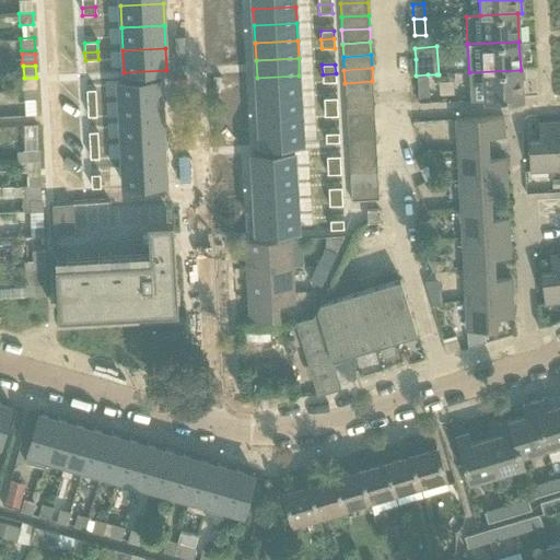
[(469,72),(470,102),(522,98),(521,70),(469,72)]
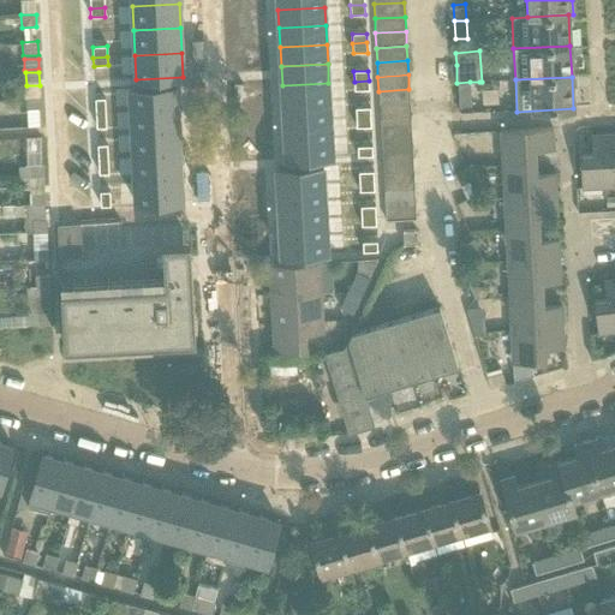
[(369,81),(354,82),(354,91),(369,90),(369,81)]
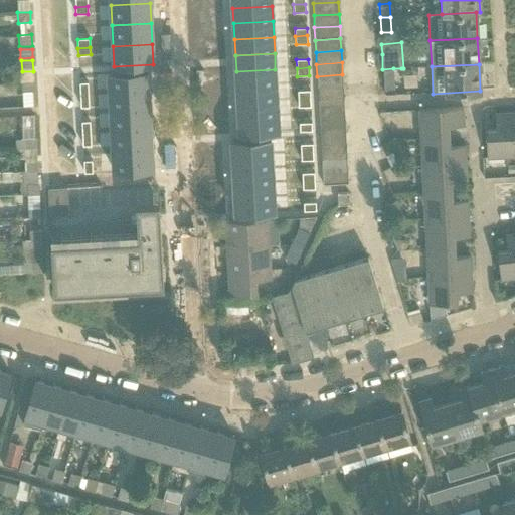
[(393,68),(382,69),(384,91),(394,90),(393,68)]
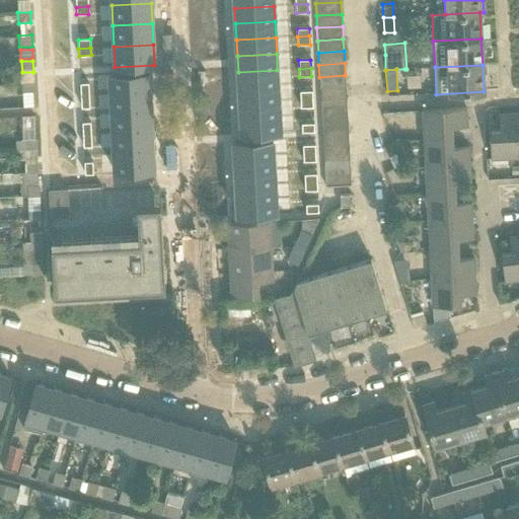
[(277,70),(238,72),(238,88),(278,85),(277,70)]
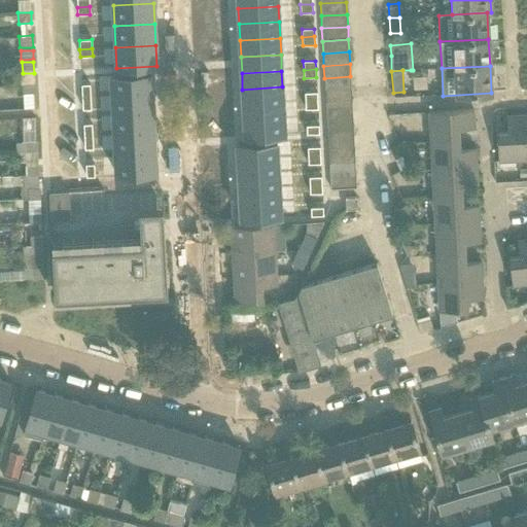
[(151,73),(111,75),(112,96),(152,94),(151,73)]
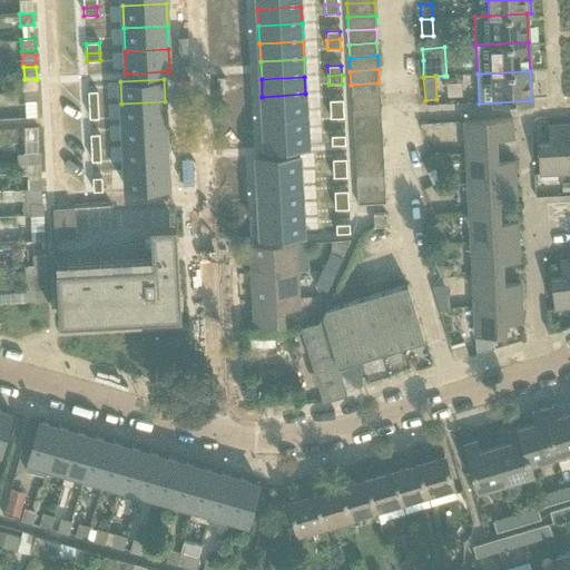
[(351,85),(352,98),(380,96),(379,82),(351,85)]
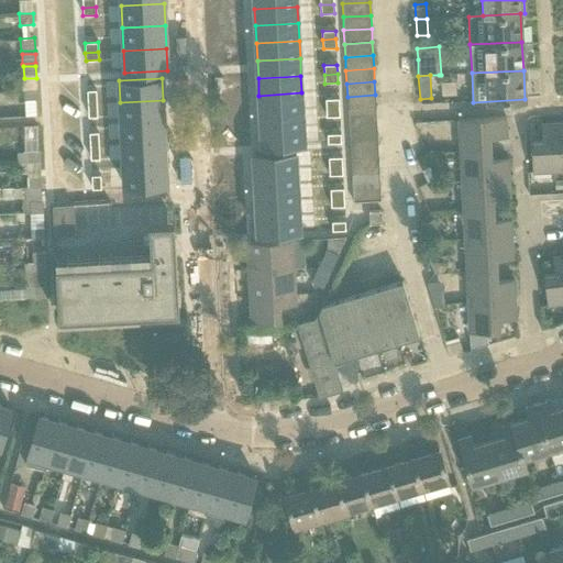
[(36,90),(23,90),(24,102),(37,101),(36,90)]
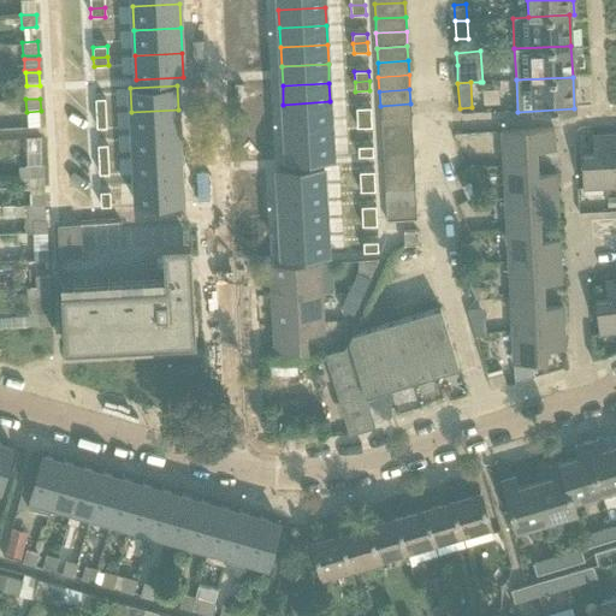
[(105,99),(95,100),(96,113),(106,113),(105,99)]
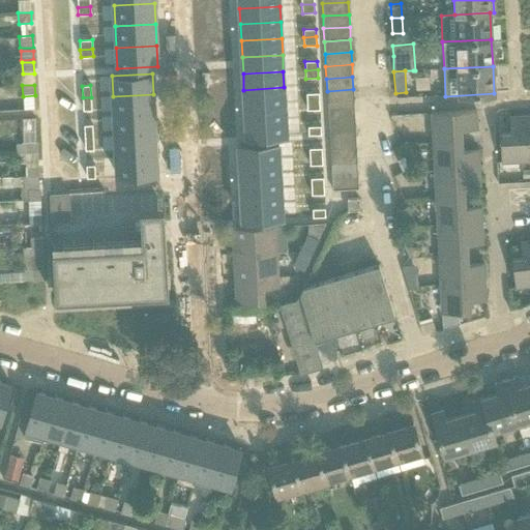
[(284,87),(243,90),(244,106),(285,104),(284,87)]
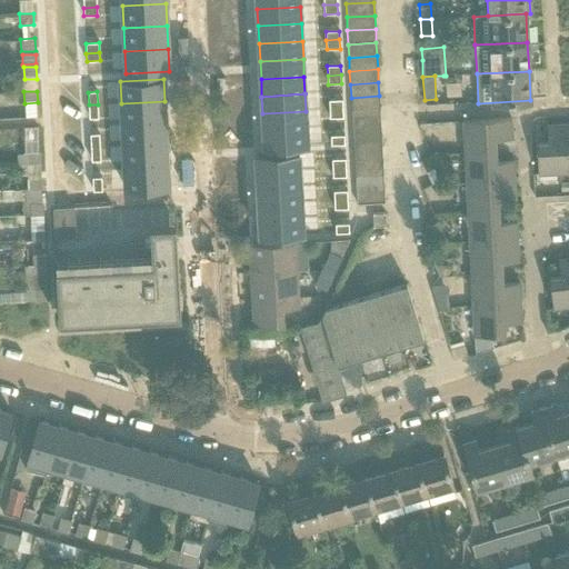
[(351,98),(351,111),(379,109),(379,96),(351,98)]
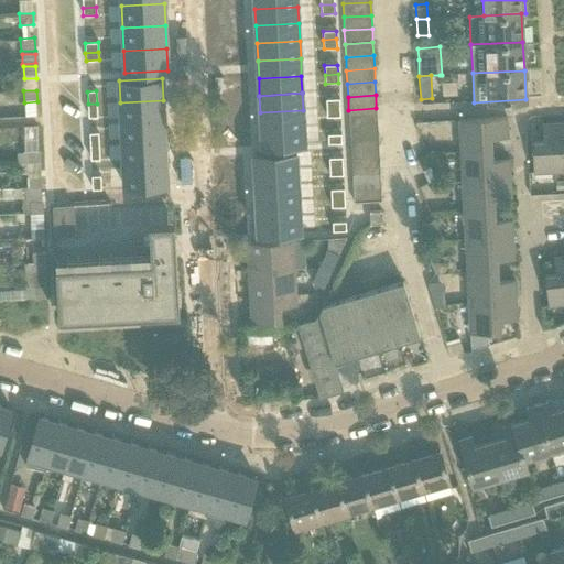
[(339,99),(326,100),(326,109),(339,108),(339,99)]
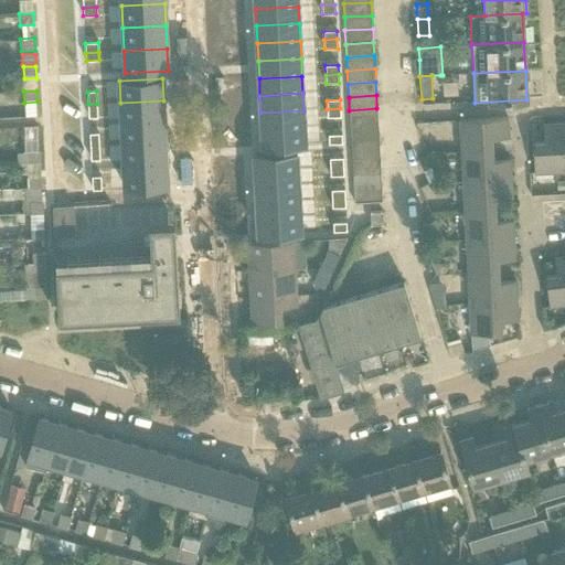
[(163,100),(120,103),(121,124),(164,121),(163,100)]
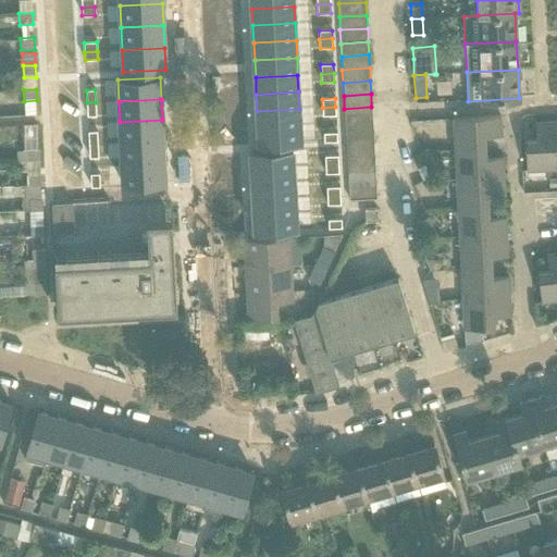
[(96,102),(87,102),(87,116),(96,115),(96,102)]
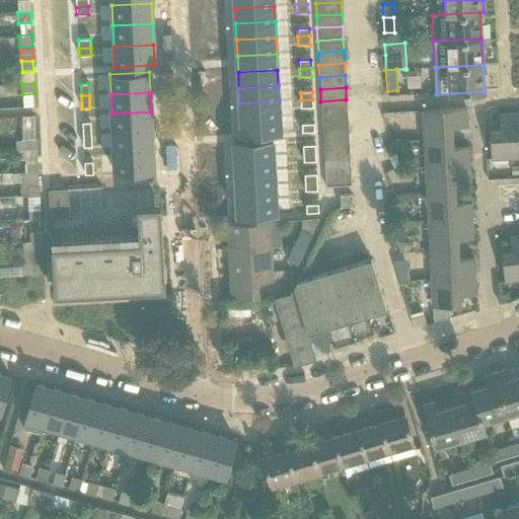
[(312,99),(300,100),(301,108),(313,107),(312,99)]
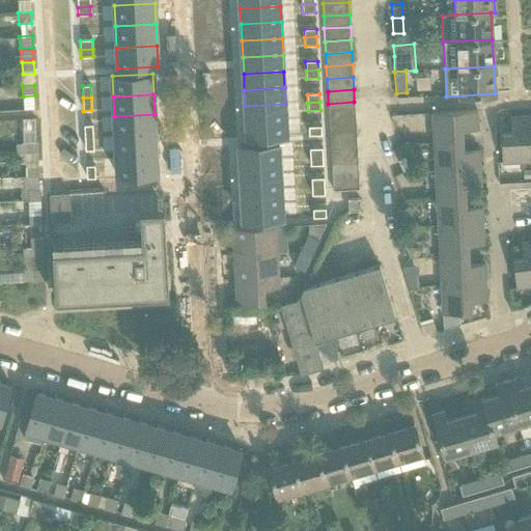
[(328,104),(329,116),(355,115),(354,102),(328,104)]
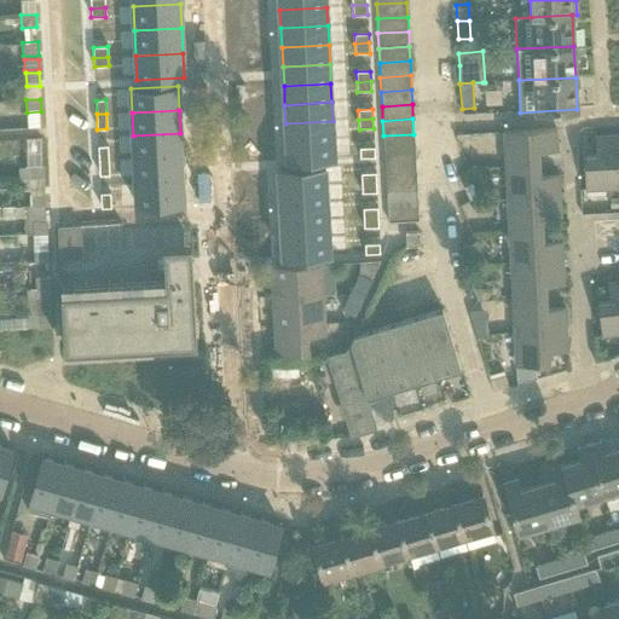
[(333,121),(285,123),(287,143),(334,140),(333,121)]
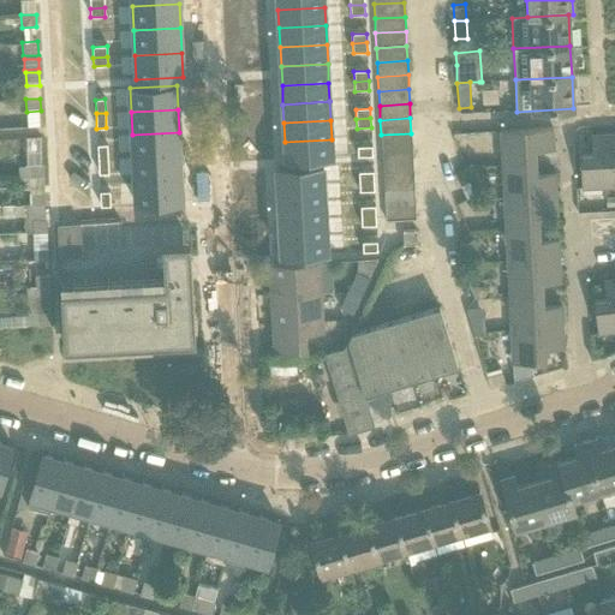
[(501,131),(502,165),(536,163),(535,151),(554,150),(553,129),(501,131)]
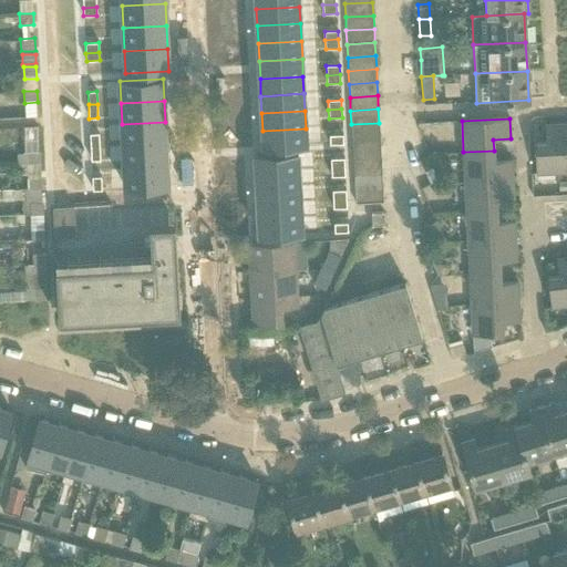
[(165,122),(122,124),(123,146),(166,144),(165,122)]
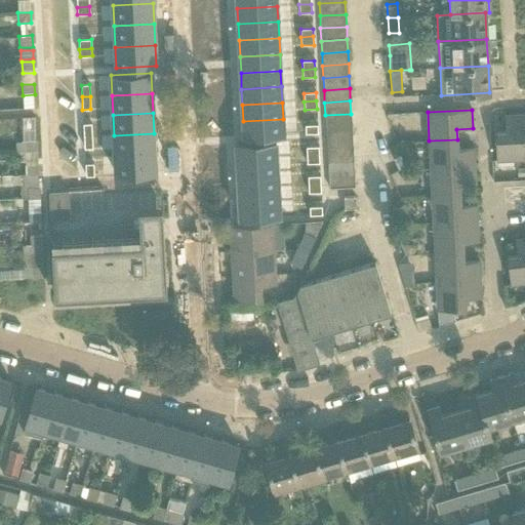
[(325,115),(326,127),(352,126),(351,114),(325,115)]
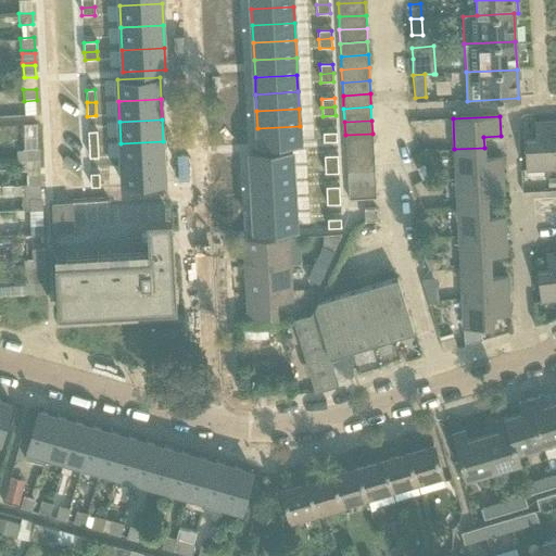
[(555,168),(555,165),(554,122),(534,123),(535,140),(525,140),(526,171),(555,168)]
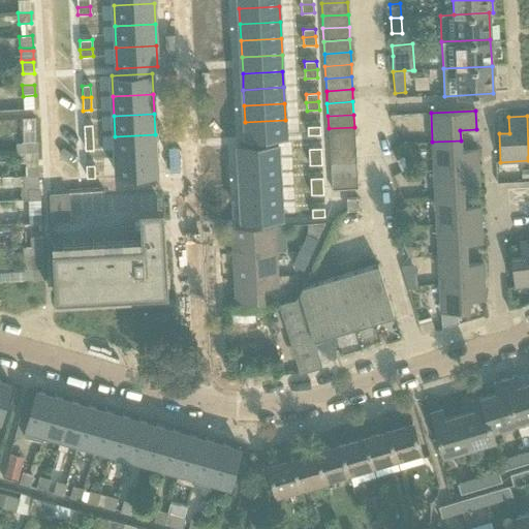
[(285,120),(245,122),(246,138),(286,136),(285,120)]
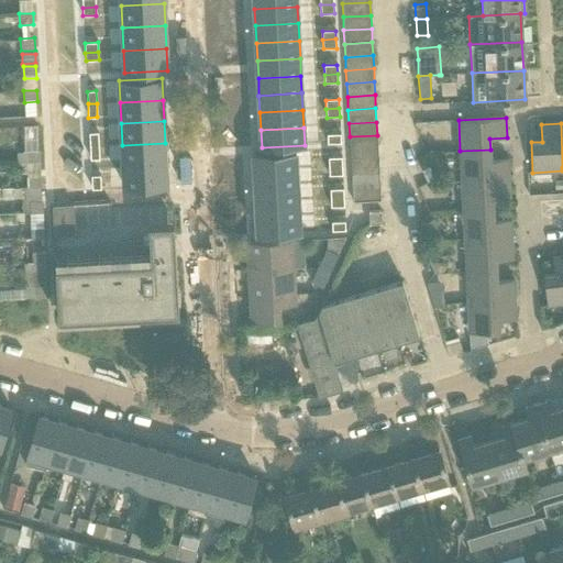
[(98,133),(89,133),(90,146),(99,146),(98,133)]
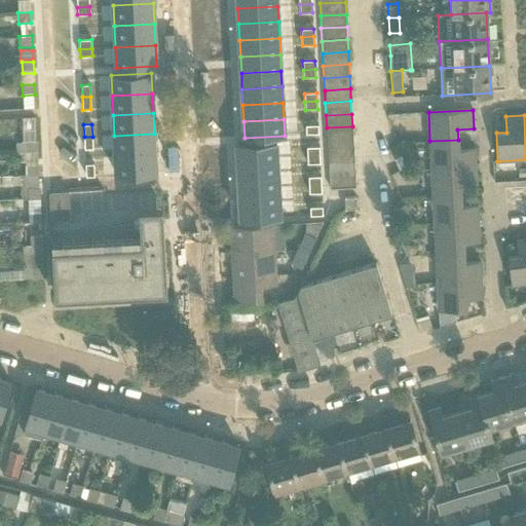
[(318,125),(306,125),(306,135),(318,134),(318,125)]
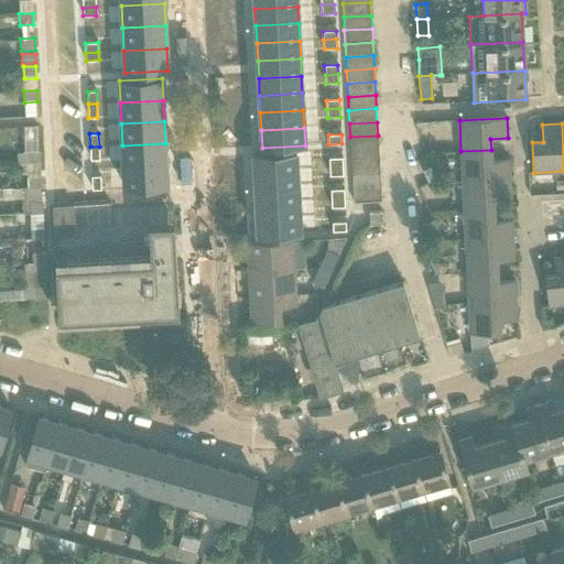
[(350,137),(350,150),(378,149),(378,136),(350,137)]
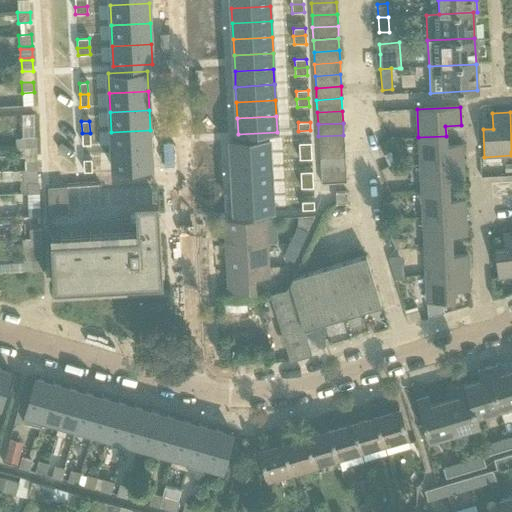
[(401,126),(382,126),(387,138),(402,138),(401,126)]
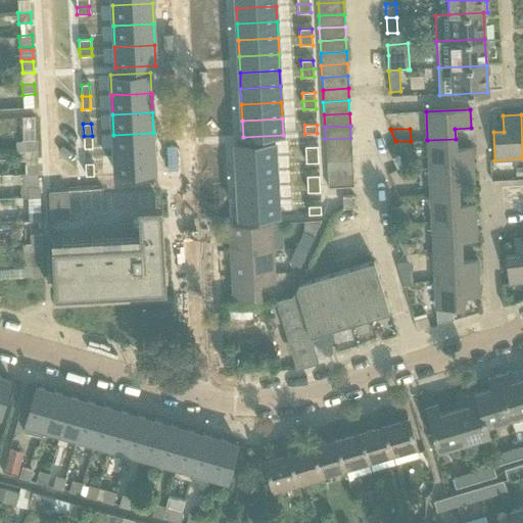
[(153,133),(113,135),(114,154),(154,152),(153,133)]
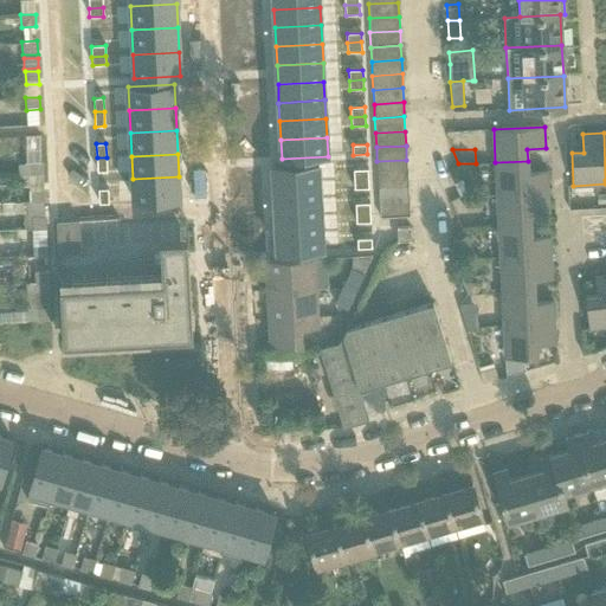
[(107,158),(97,158),(97,172),(107,172),(107,158)]
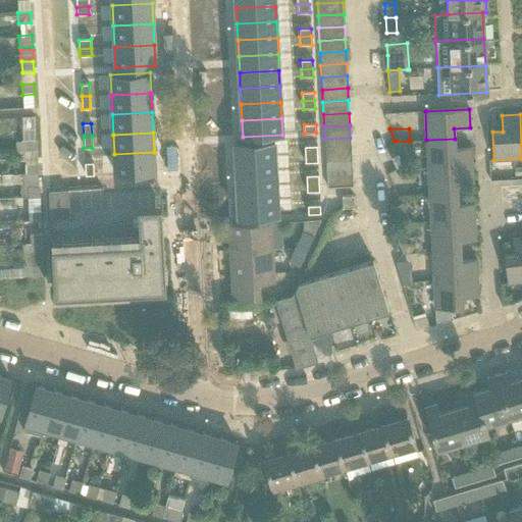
[(324,139),(325,151),(351,150),(350,138),(324,139)]
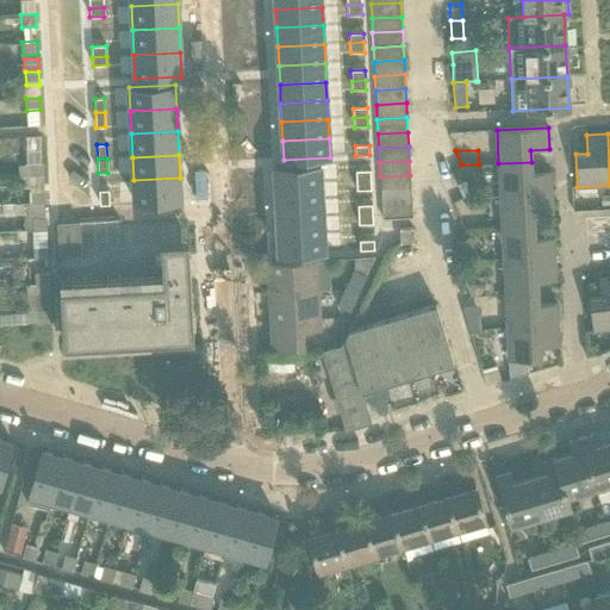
[(498,163),(500,197),(552,193),(551,173),(531,173),(531,162),(498,163)]
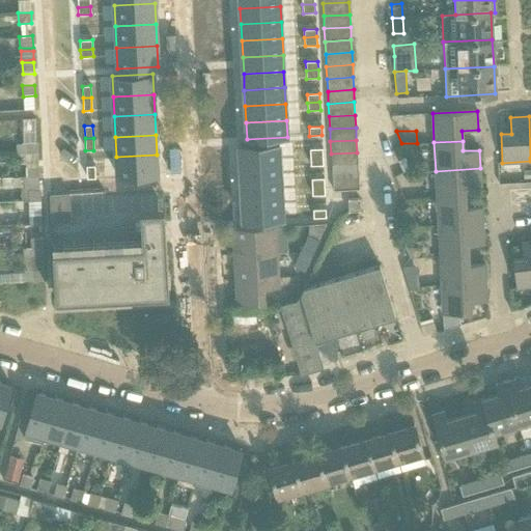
[(37,142),(26,143),(27,152),(38,152),(37,142)]
